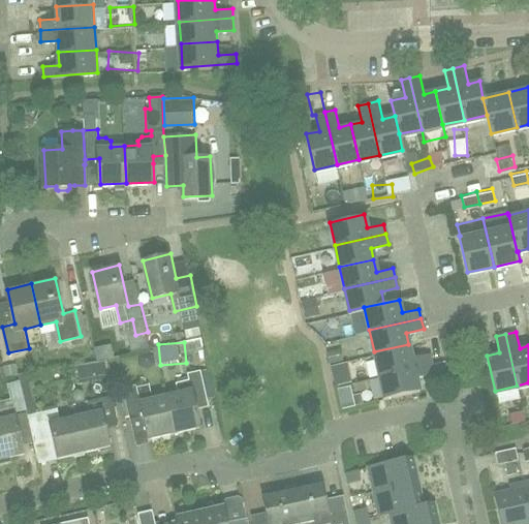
[(408,344),(374,351),(378,373),(431,362),(429,351),(411,356),(408,344)]
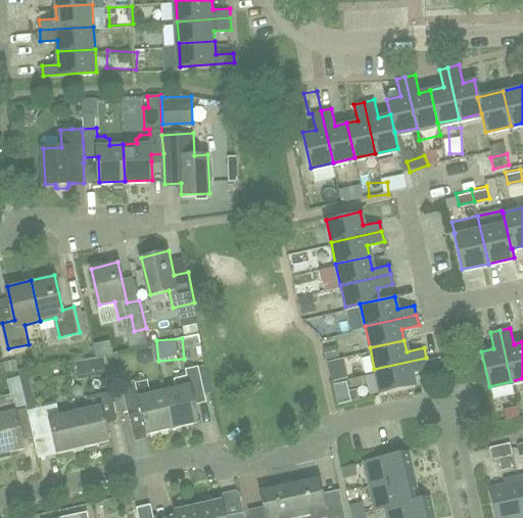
[(101,354),(90,356),(93,374),(104,372),(101,354)]
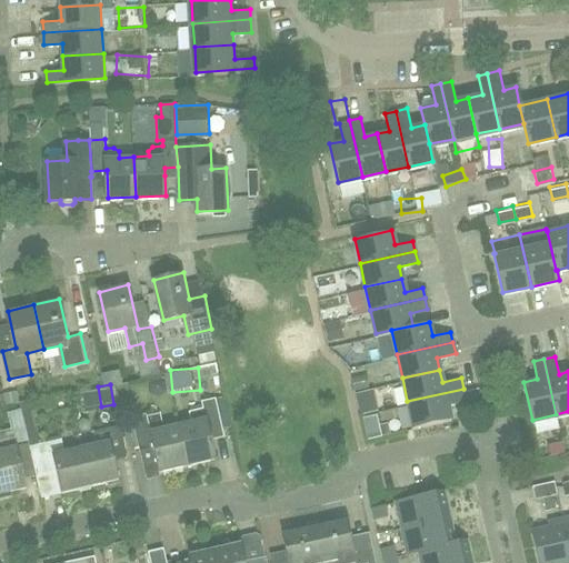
[(463,389),(407,401),(412,426),(450,418),(447,403),(466,399),(463,389)]
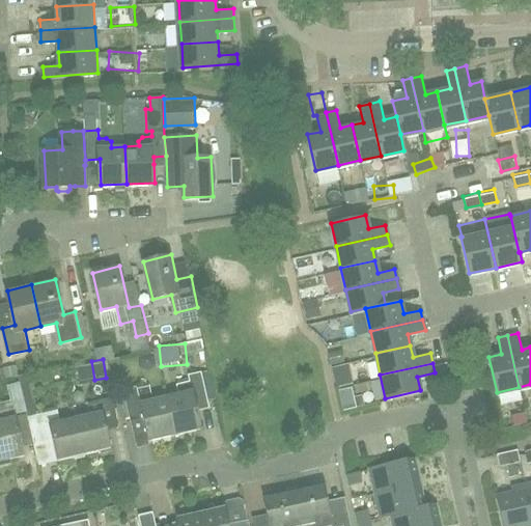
[(361,380),(359,364),(341,366),(343,383),(361,380)]
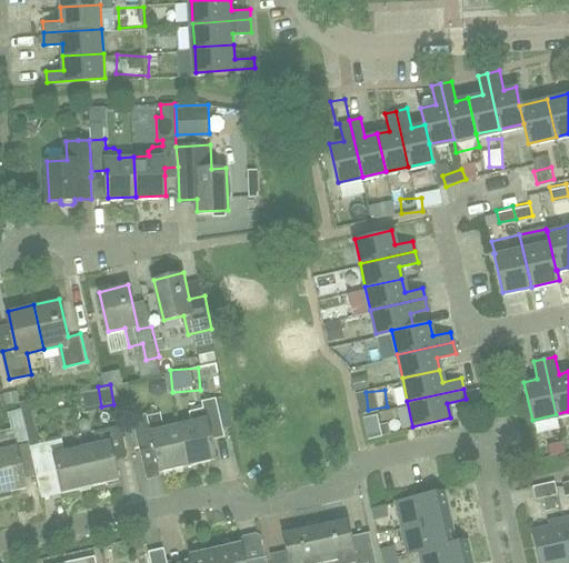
[(215,455),(208,430),(222,426),(216,396),(202,400),(203,405),(190,410),(192,419),(179,422),(188,462),(215,455)]
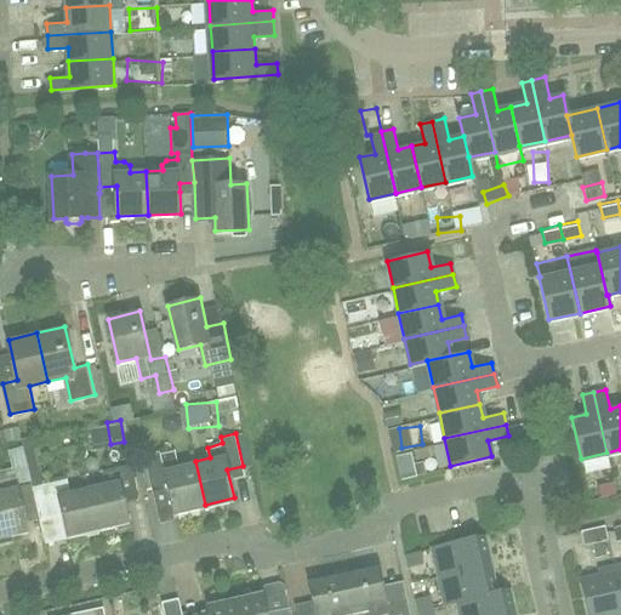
[(18,482),(32,478),(24,444),(10,448),(13,466),(0,468),(0,476),(4,490),(0,490),(0,537),(30,530),(18,482)]
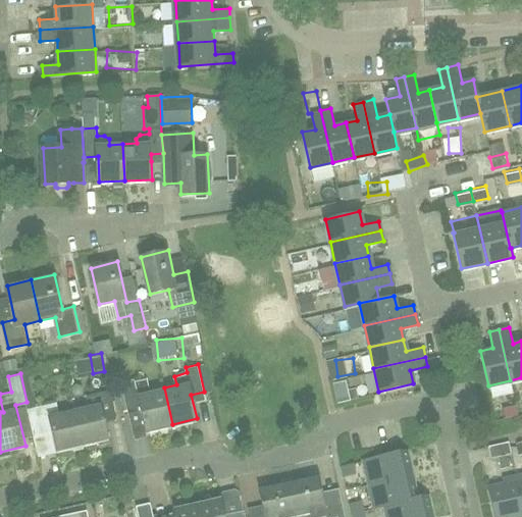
[(372,373),(351,377),(354,396),(375,392),(372,373)]
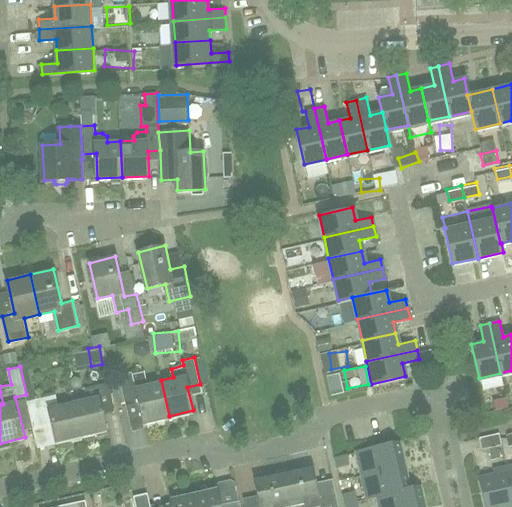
[(132,373),(132,371),(119,374),(126,402),(137,399),(142,422),(169,416),(161,380),(148,383),(144,370),(132,373)]
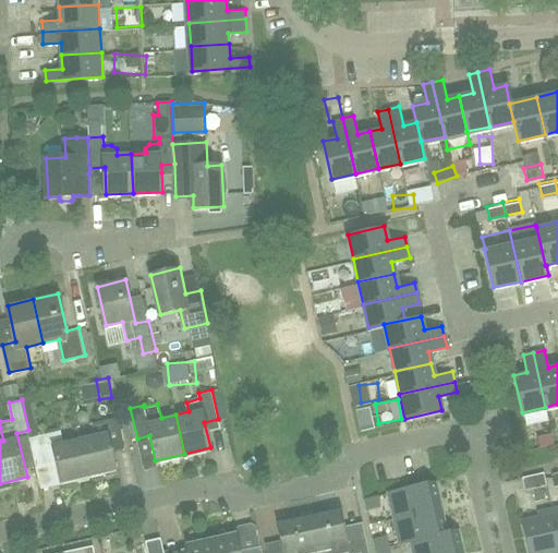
[(112,449),(125,446),(118,416),(95,421),(98,433),(81,437),(91,476),(118,469),(112,449)]
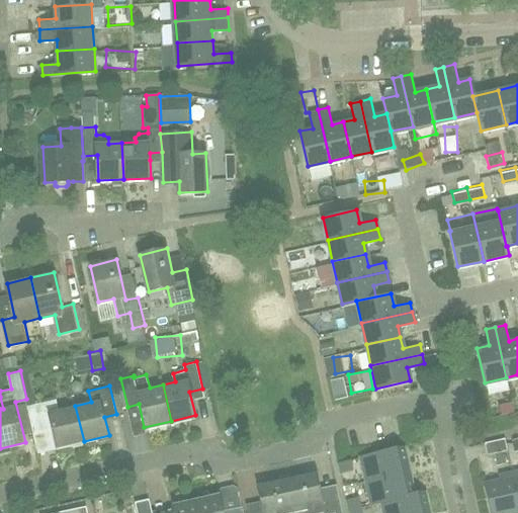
[(84,441),(75,406),(60,409),(57,398),(34,403),(40,431),(54,428),(58,447),(84,441)]
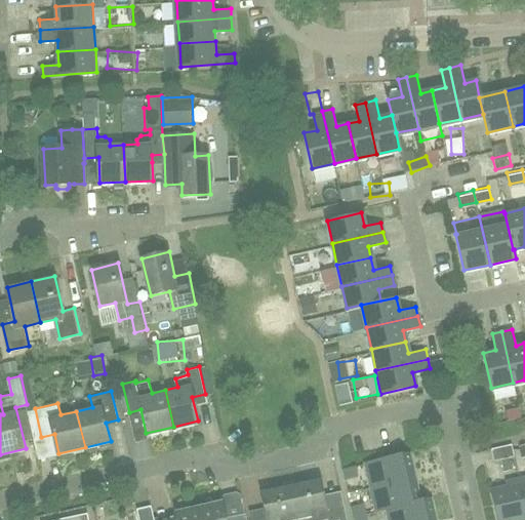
[(490,447),(493,458),(514,453),(511,442),(490,447)]
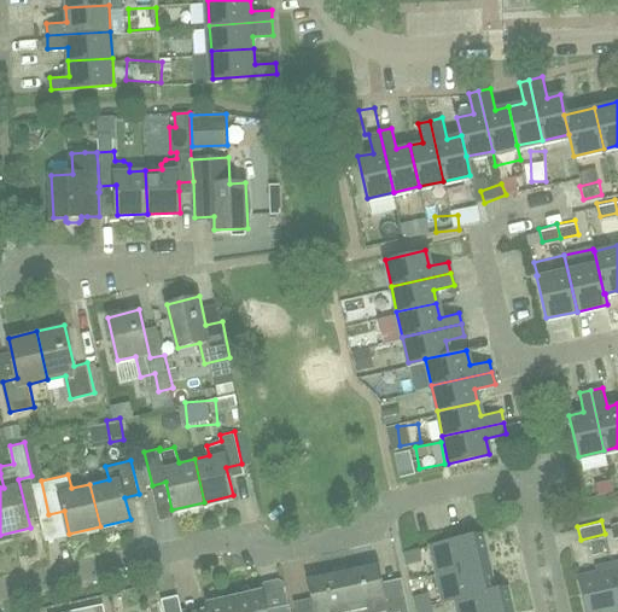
[(435,572),(488,560),(481,531),(429,543),(435,572)]
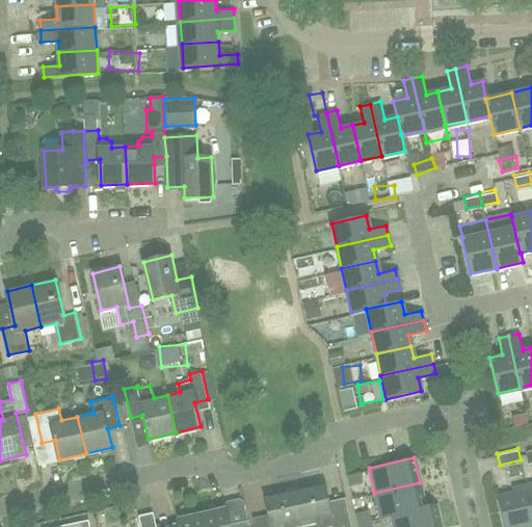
[(348,483),(362,480),(360,469),(346,472),(348,483)]
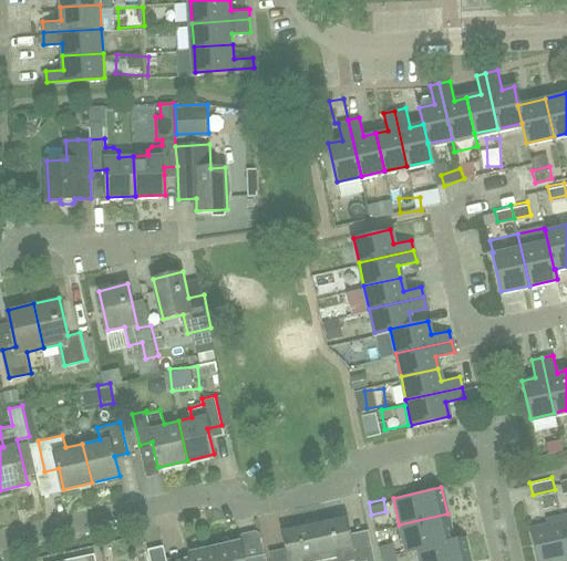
[(566,556),(566,511),(557,513),(566,557),(566,556)]
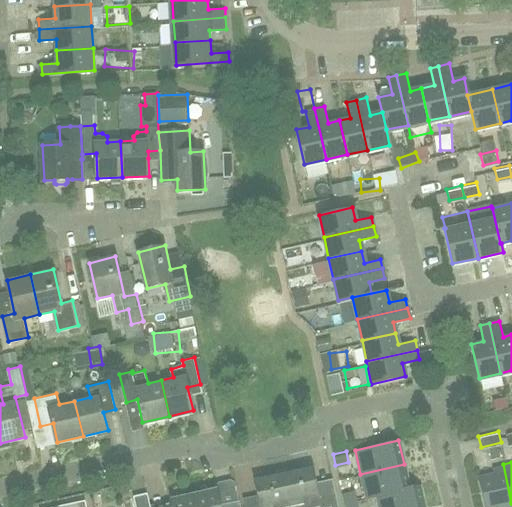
[(404,464),(360,474),(365,496),(375,494),(375,495),(419,485),(409,487),(404,464)]
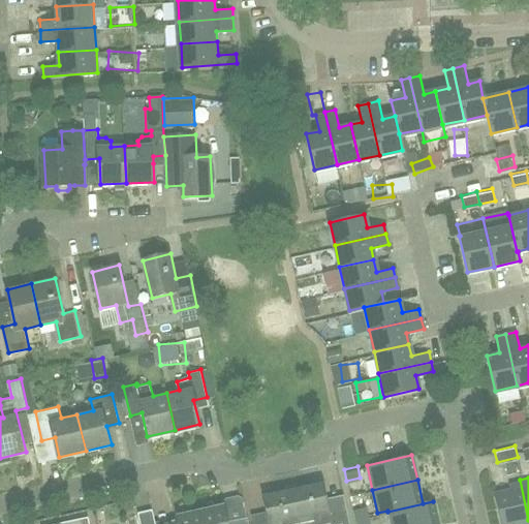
[(508,523),(528,520),(520,480),(508,483),(509,487),(493,491),(500,523),(508,523)]
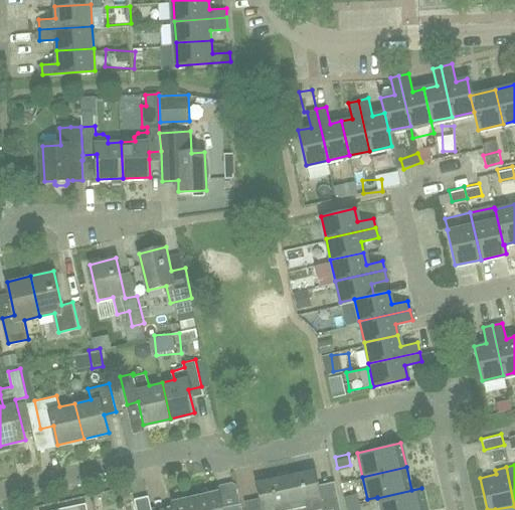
[(313,470),(284,477),(291,509),(307,505),(307,509),(341,509),(334,480),(316,484),(313,470)]
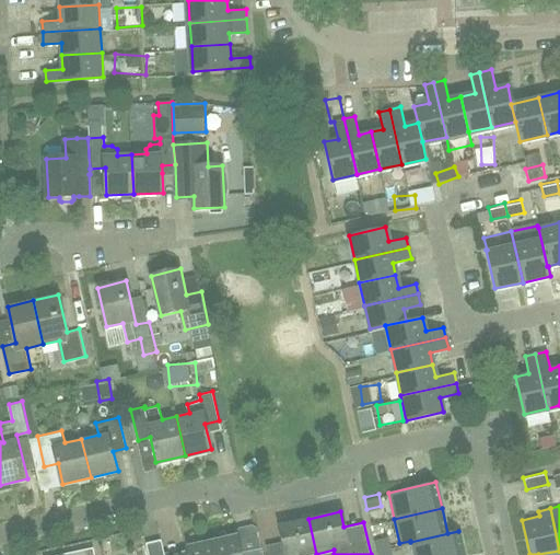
[(308,554),(316,554),(308,519),(278,525),(283,551),(268,554),(308,554)]
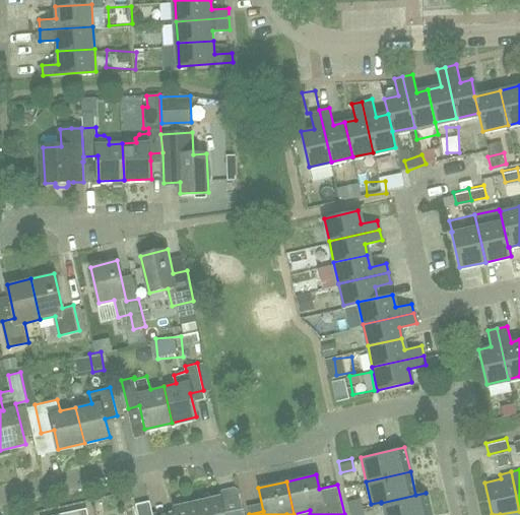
[(430,514),(426,493),(381,503),(384,514),(430,514)]
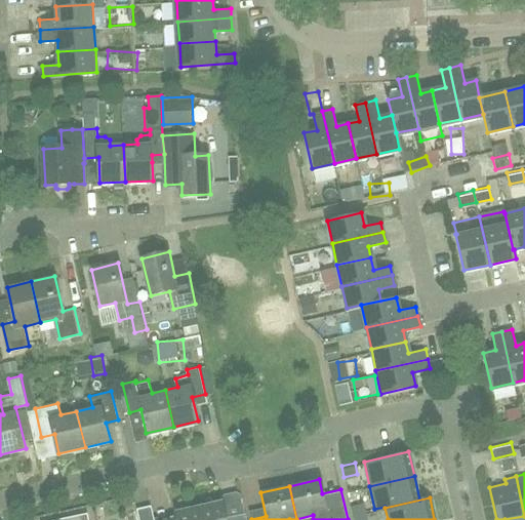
[(246,519),(245,511),(231,514),(226,516),(221,501),(198,506),(200,519),(246,519)]
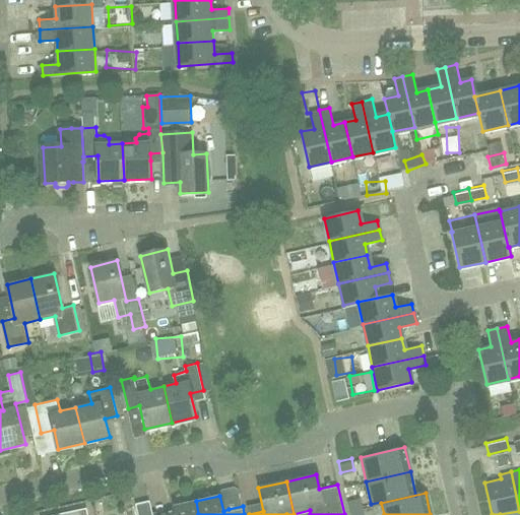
[(349,514),(364,514),(360,496),(346,499),(349,514)]
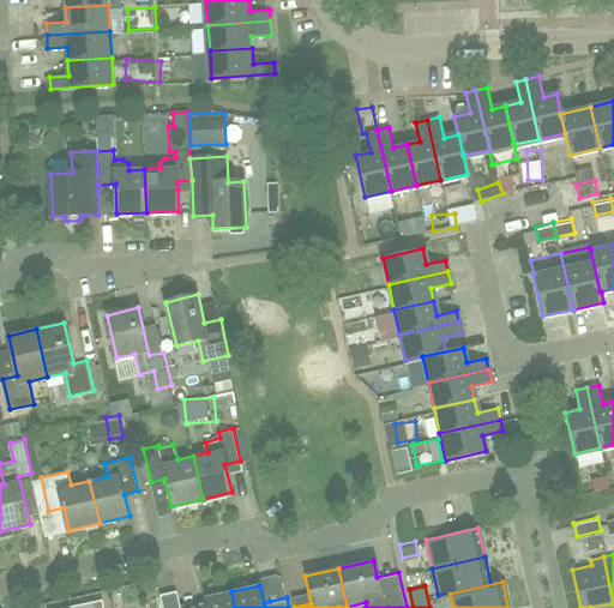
[(180,607),(175,588),(160,591),(162,607),(180,607)]
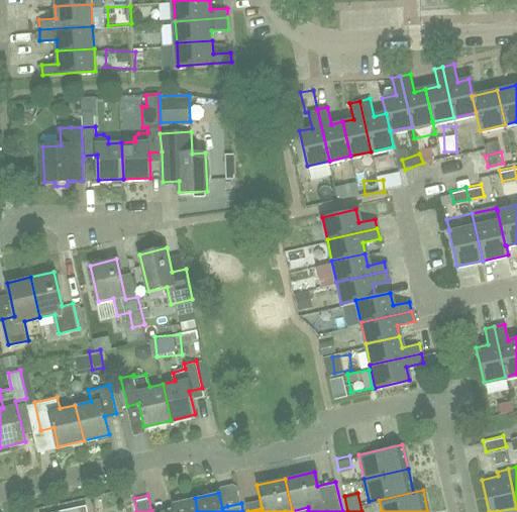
[(197,511),(195,498),(172,504),(174,511),(197,511)]
